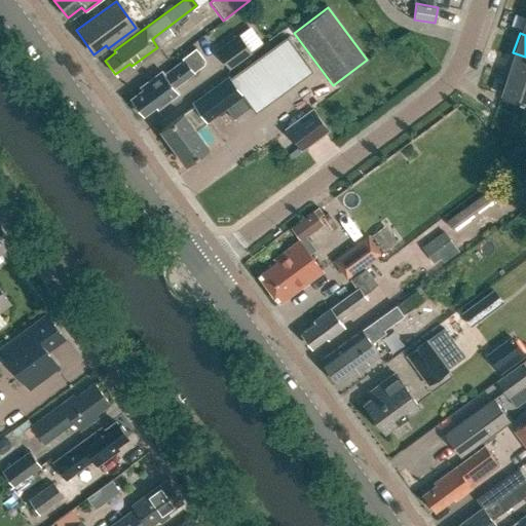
[(237,34),(215,50),(228,69),(252,52),(237,34)]
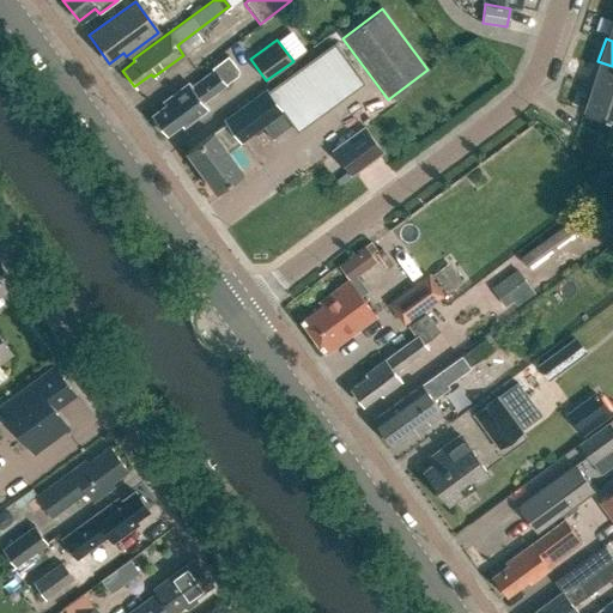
[(267,92),(291,125),(296,132),(360,83),(332,43),(267,92)]
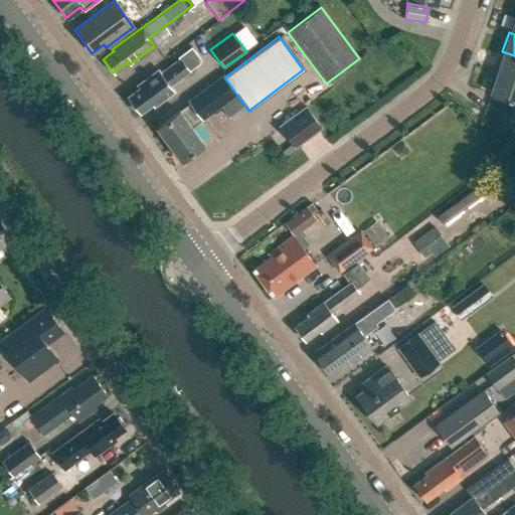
[(133,109),(137,109),(139,112),(155,100),(158,103),(173,92),(169,88),(188,73),(188,72),(199,63),(200,59),(191,47),(177,57),(179,60),(159,74),(157,71),(137,87),(139,90),(128,98),(131,101),(130,104),(133,109)]
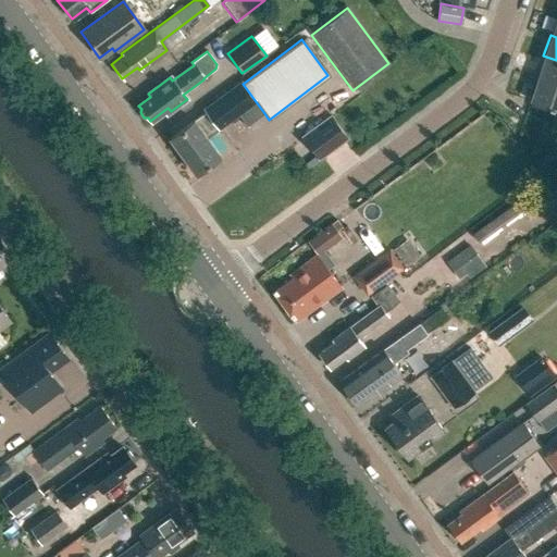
[(556,60),(543,56),(536,75),(556,82),(556,60)]
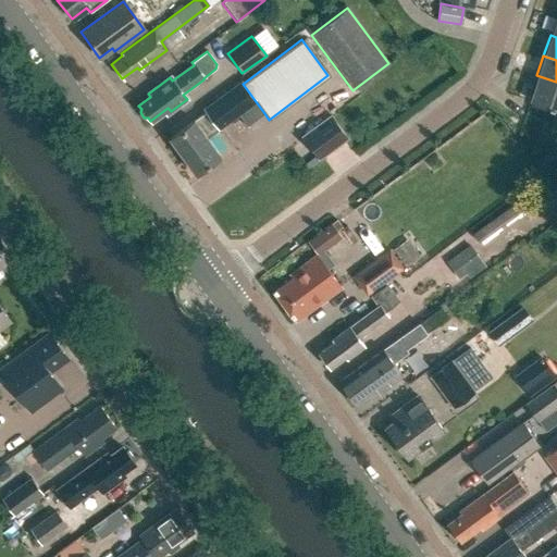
[(556,82),(536,75),(529,100),(556,109),(556,82)]
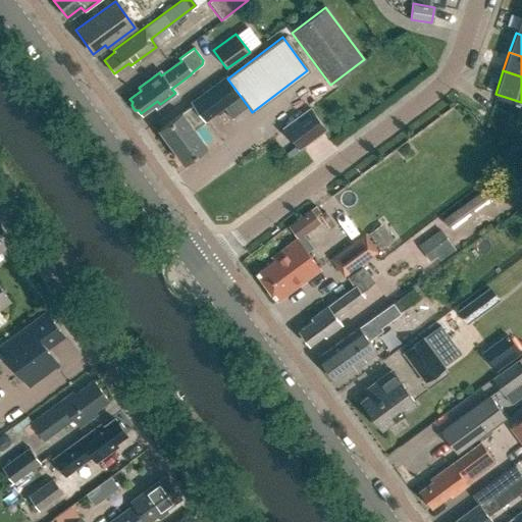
[(206,146),(194,129),(204,122),(204,121),(222,108),(230,119),(248,106),(227,79),(225,76),(190,102),(192,105),(180,113),(180,112),(157,129),(183,163),(206,146)]
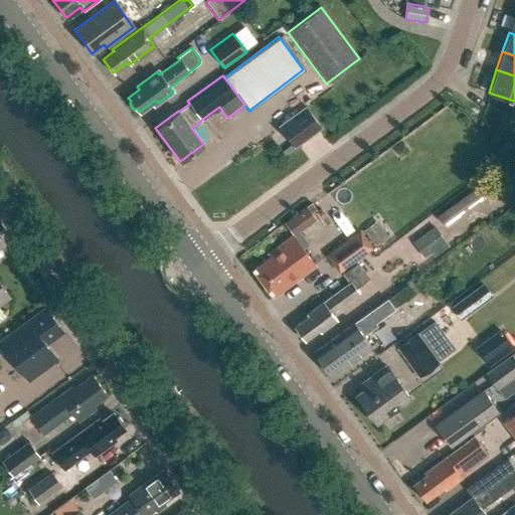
[(306,108),(280,127),(294,147),(320,128),(306,108)]
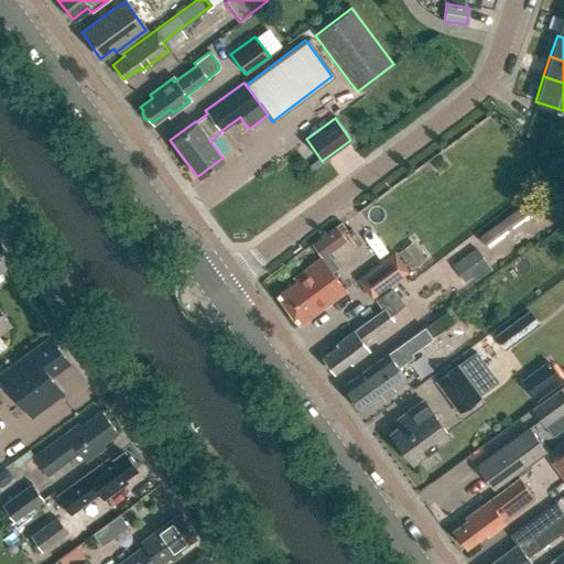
[(527,202),(478,237),(485,246),(533,210),(527,202)]
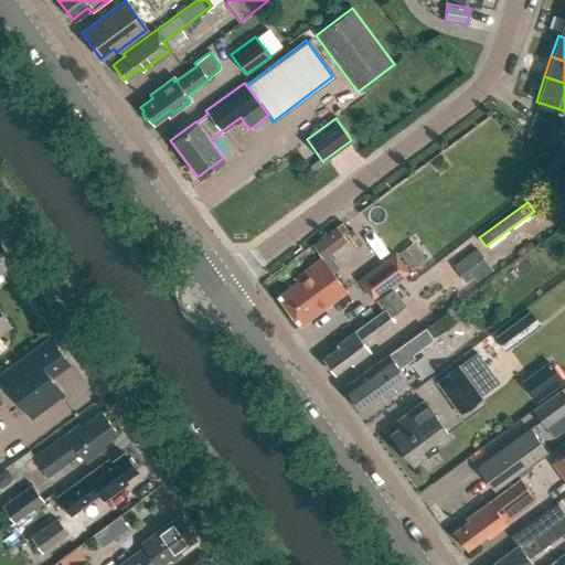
[(426,260),(413,243),(398,253),(412,270),(426,260)]
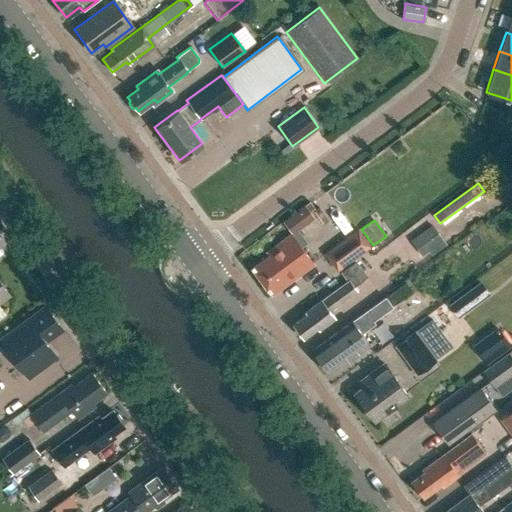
[(431,225),(410,241),(422,257),(444,242),(431,225)]
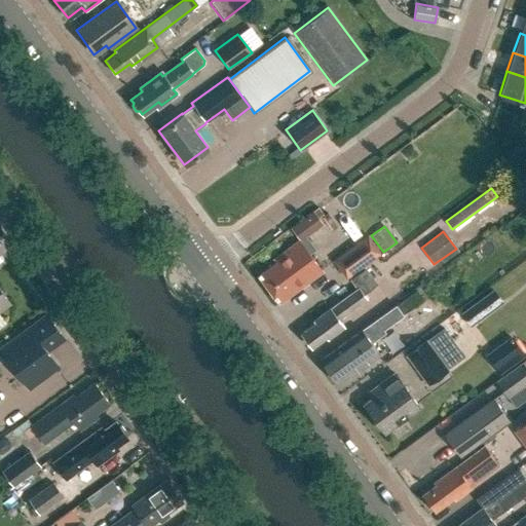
[(363,266),(379,254),(366,236),(332,261),(345,279),(349,276),(363,266)]
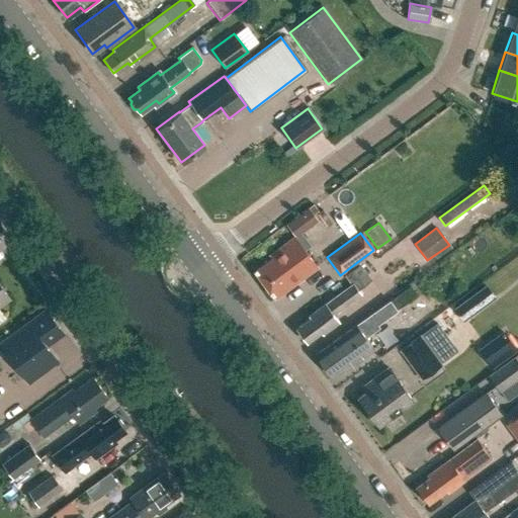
[(292,285),(316,268),(293,237),(270,254),(273,259),(255,272),(272,294),(290,281),(292,285)]
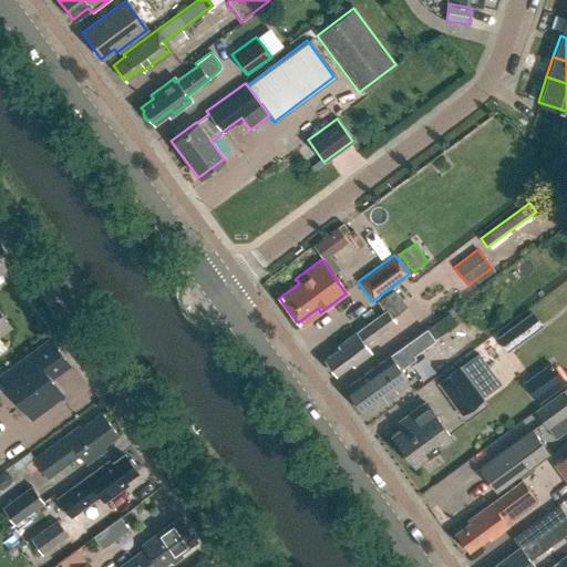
[(391,287),(377,298),(387,311),(391,318),(405,306),(391,287)]
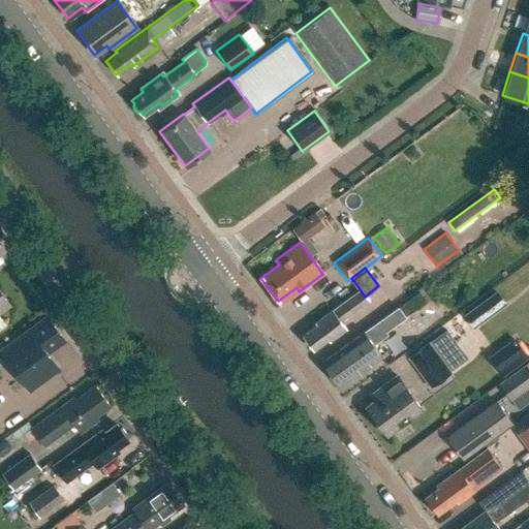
[(368,302),(365,297),(361,290),(332,311),(331,310),(314,323),(315,325),(302,336),(313,350),(330,338),(333,338),(345,330),(340,322),(368,302)]
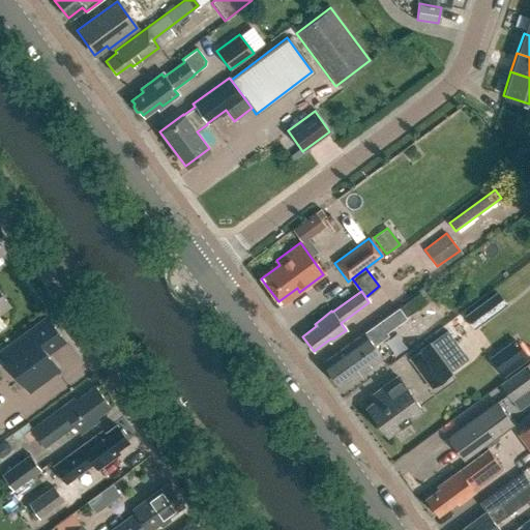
[(474,329),(506,304),(497,291),(464,316),(474,329)]
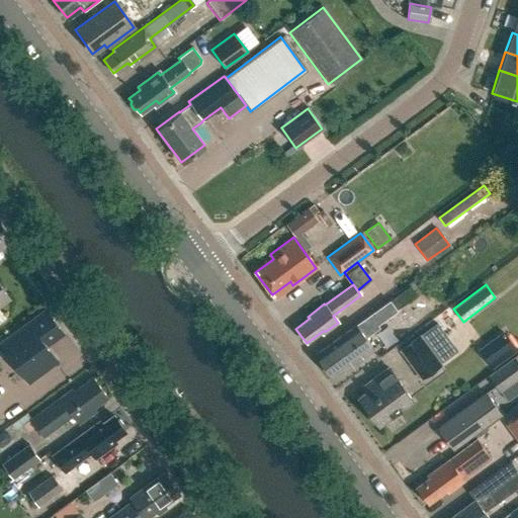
[(409,286),(400,292),(407,303),(416,295),(409,286)]
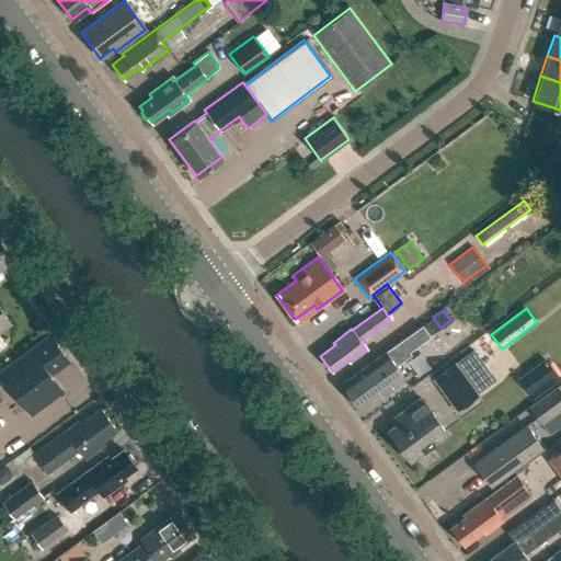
[(0,351),(6,347),(0,340),(0,332),(10,325),(0,312),(0,351)]
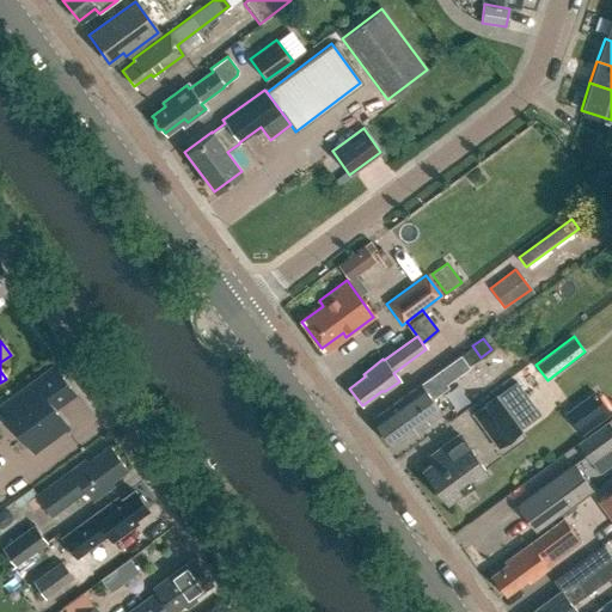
[(445,384),(467,367),(459,355),(373,418),(392,445),(410,432),(415,432),(441,412),(430,399),(447,387),(445,384)]
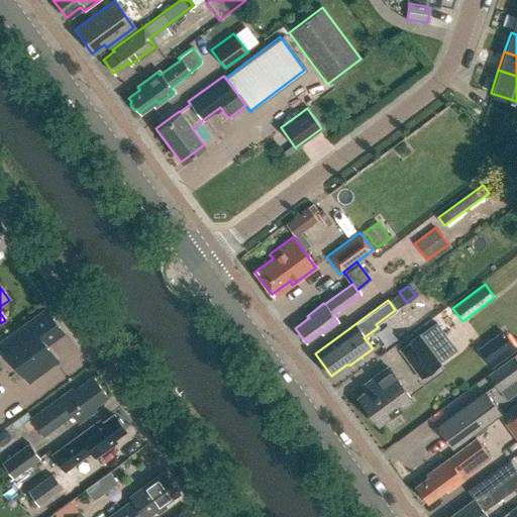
[(45,346),(63,333),(46,310),(0,344),(28,382),(57,362),(45,346)]
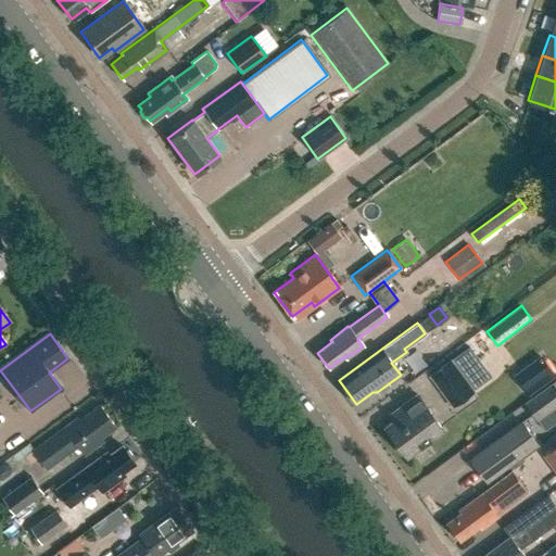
[(428,375),(452,407),(475,391),(451,358),(428,375)]
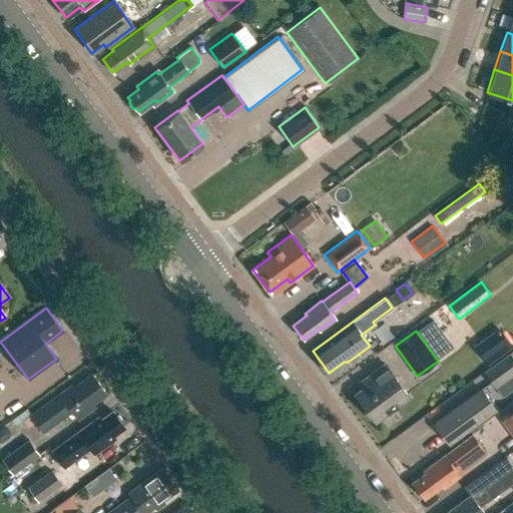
[(497,358),(502,346),(487,340),(482,353),(497,358)]
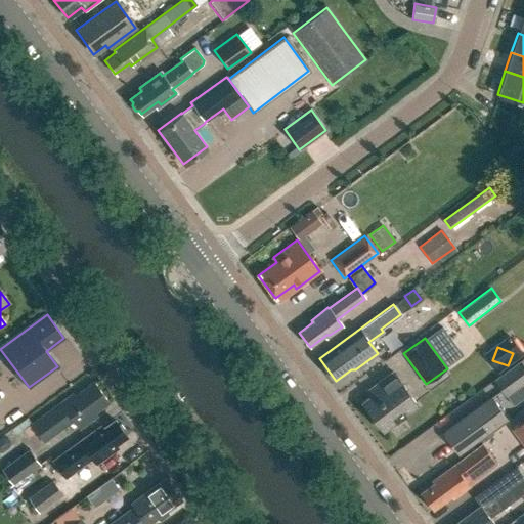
[(505,397),(523,383),(523,366),(520,361),(493,381),(505,397)]
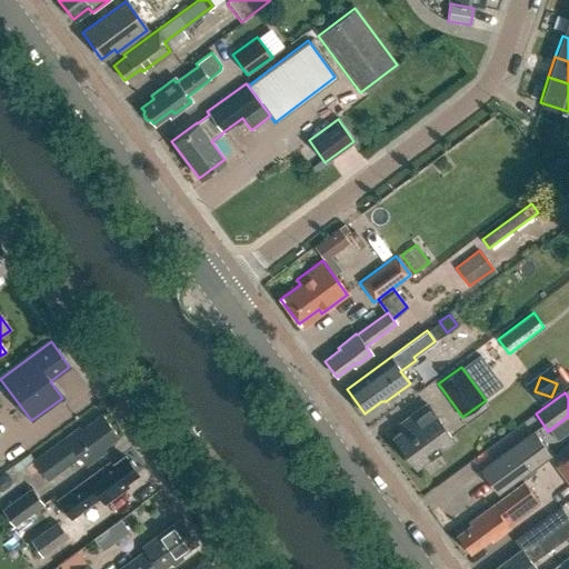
[(411,427),(395,440),(418,470),(423,466),(426,467),(437,458),(435,455),(453,440),(426,406),(407,420),(411,427)]
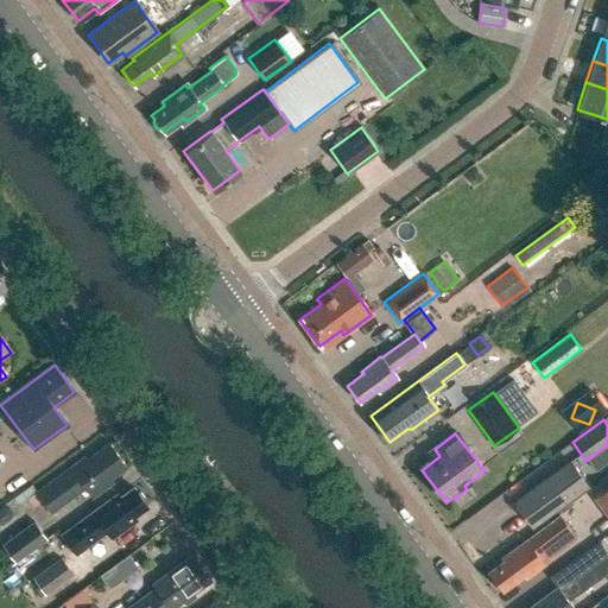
[(111,480),(126,468),(108,443),(87,460),(82,457),(35,494),(51,514),(84,489),(93,499),(113,483),(111,480)]
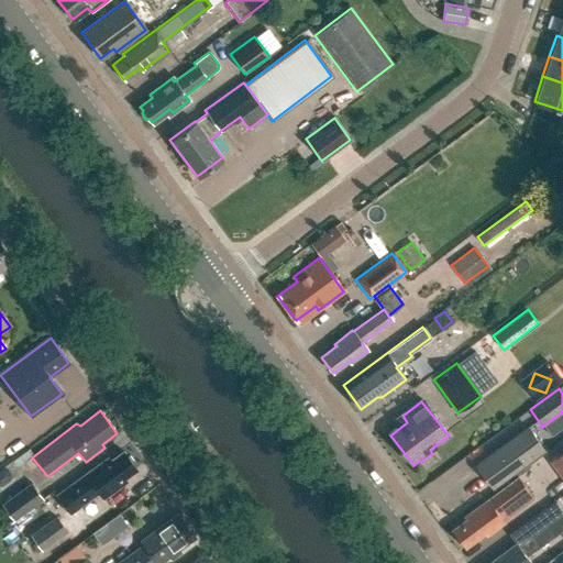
[(492,487),(544,450),(528,428),(476,465),(492,487)]
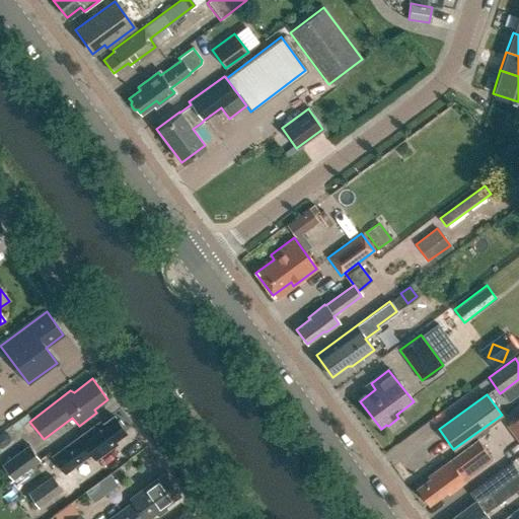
[(518,416),(506,425),(518,443),(518,416)]
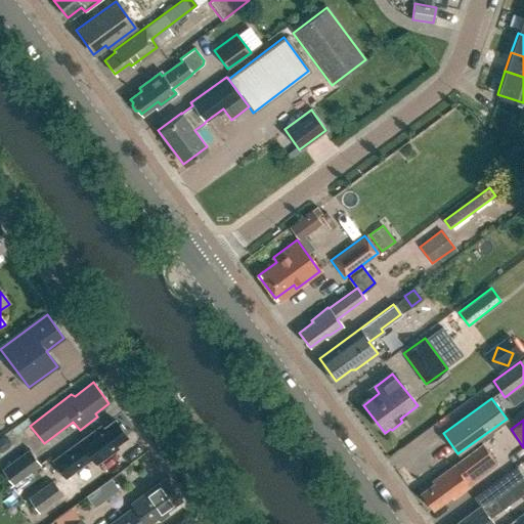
[(110,449),(125,437),(124,435),(124,432),(120,426),(117,426),(114,422),(102,430),(99,427),(80,441),(82,444),(55,463),(64,477),(91,457),(96,463),(111,451),(110,449)]
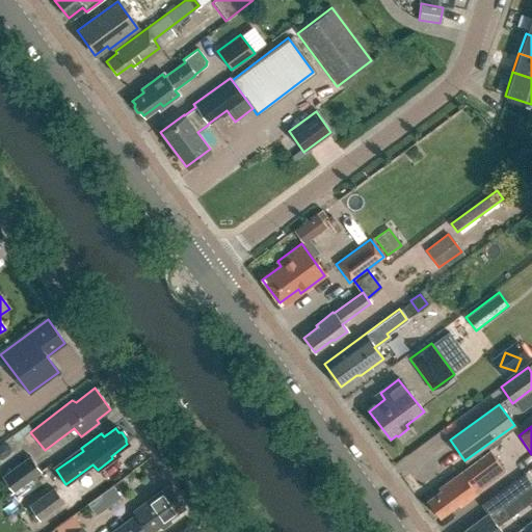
[(437,488),(440,491),(426,501),(428,504),(428,508),(431,513),(435,513),(437,516),(456,502),(459,505),(461,503),(466,504),(471,500),(471,497),(505,472),(490,452),(459,474),(459,473),(437,488)]
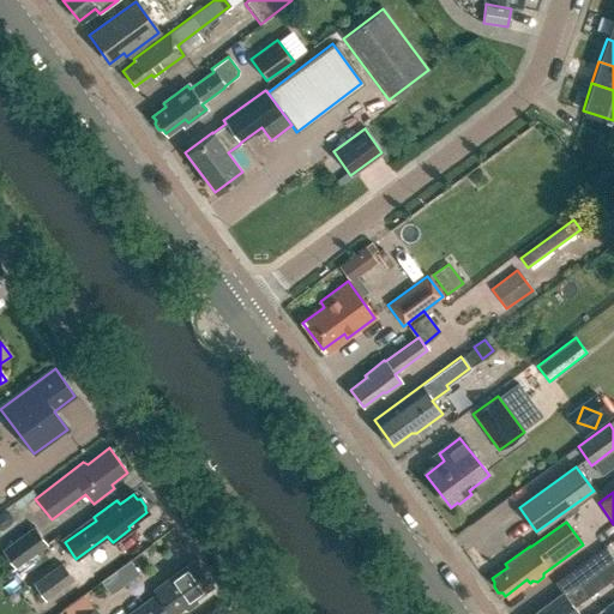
[(34,525),(1,549),(14,567),(48,545),(34,525)]
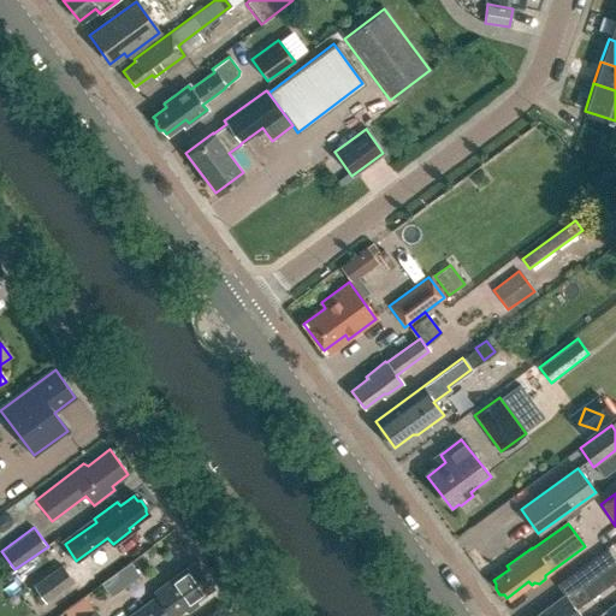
[(580,615),(576,609),(615,579),(615,561),(606,549),(556,586),(563,596),(534,615),(580,615)]
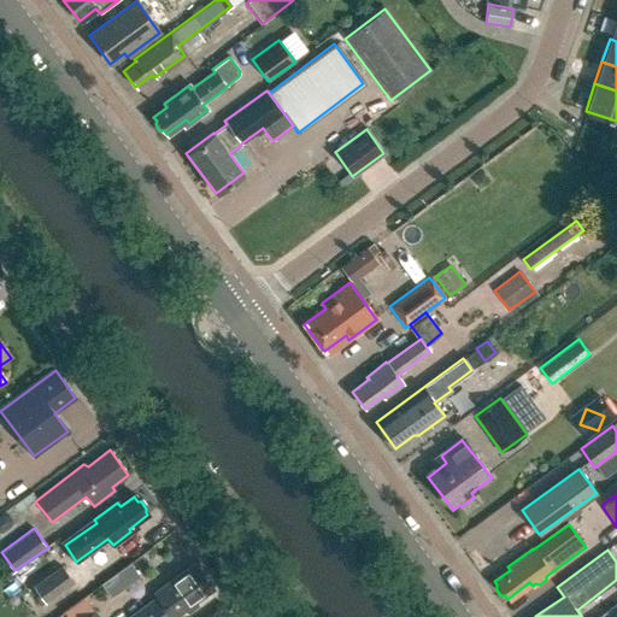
[(133,616),(175,616),(184,610),(186,613),(198,605),(195,603),(213,589),(195,564),(154,593),(158,599),(133,616)]
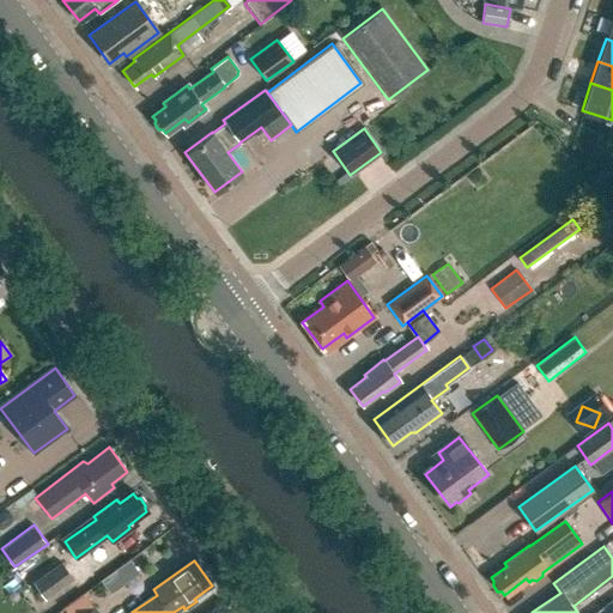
[(44,599),(72,580),(60,563),(32,583),(44,599)]
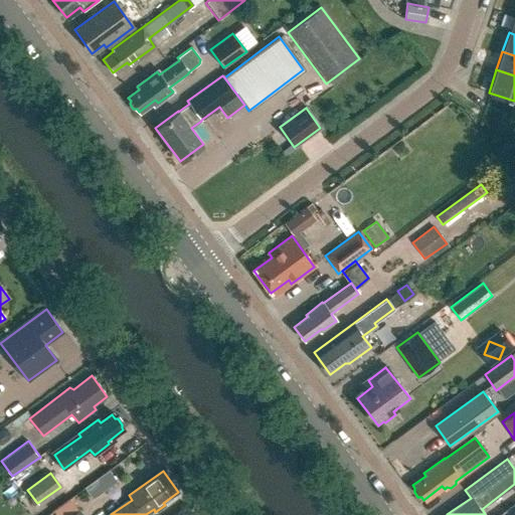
[(86,489),(94,499),(104,492),(96,481),(86,489)]
